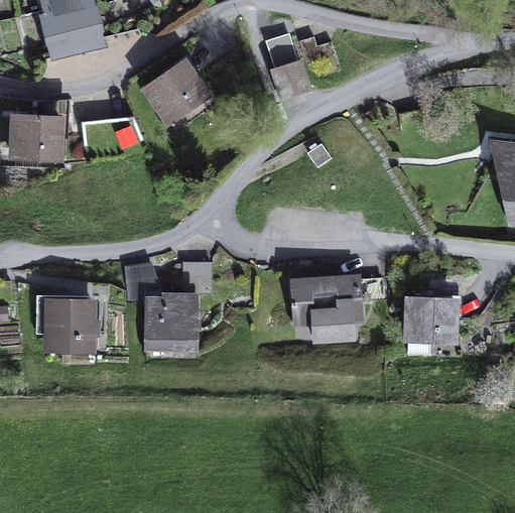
[(39,0),(42,10),(38,11),(49,58),(106,45),(102,30),(104,29),(97,1),(96,2),(95,0),(39,0)]
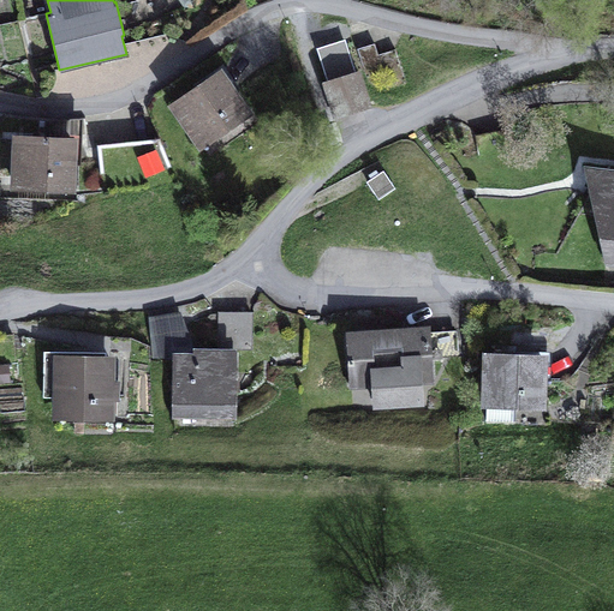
[(345,40),(317,48),(328,79),(355,71),(345,40)]
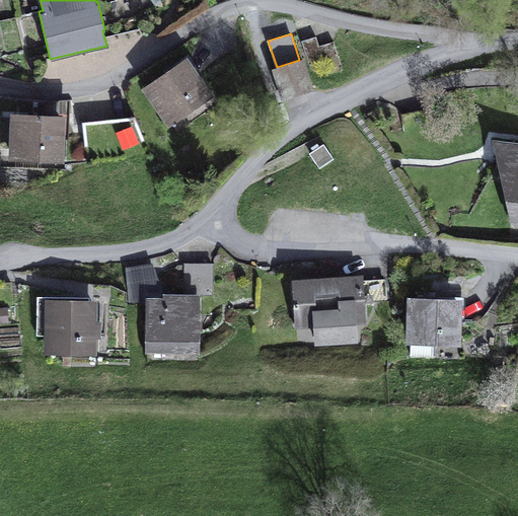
[(324,62),(327,71),(342,67),(333,40),(318,44),(315,34),(301,39),(309,67),(324,62)]
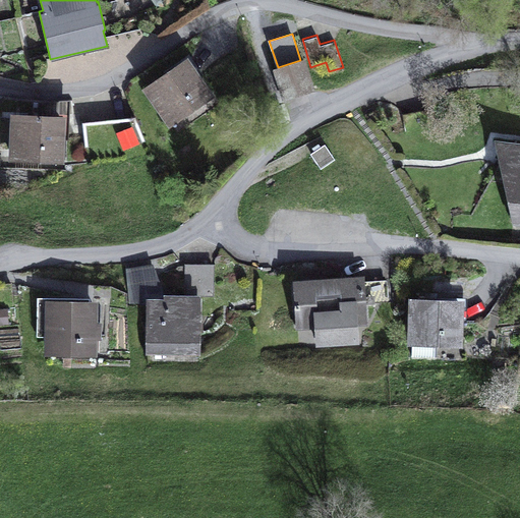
[(312,89),(303,59),(300,60),(278,67),(274,68),(283,98),(312,89)]
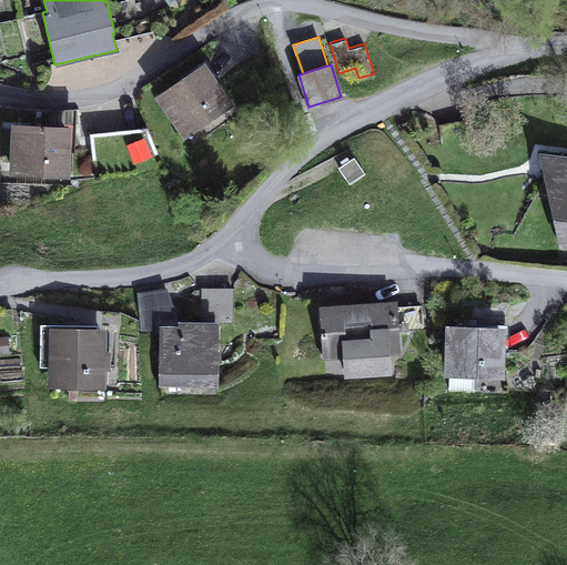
[(161,97),(184,131),(226,102),(202,68),(161,97)]
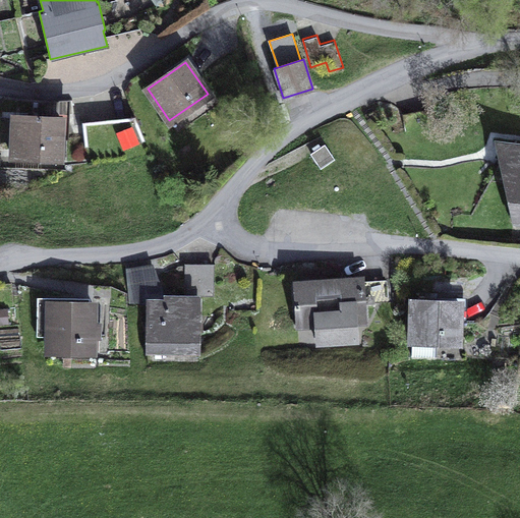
[(59,136),(67,137),(69,102),(38,100),(37,117),(60,118),(59,136)]
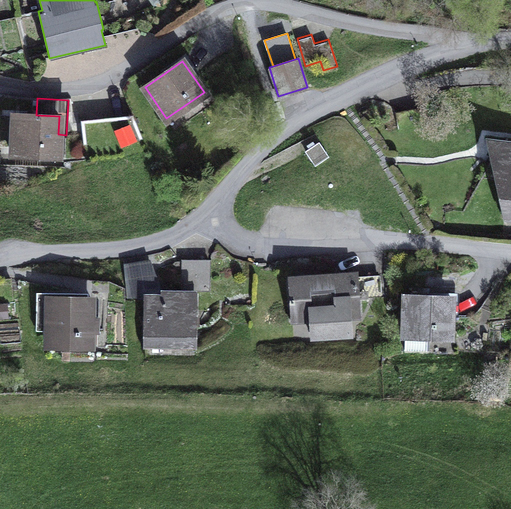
[(12,151),(57,153),(58,134),(59,116),(36,115),(14,114),(12,151)]
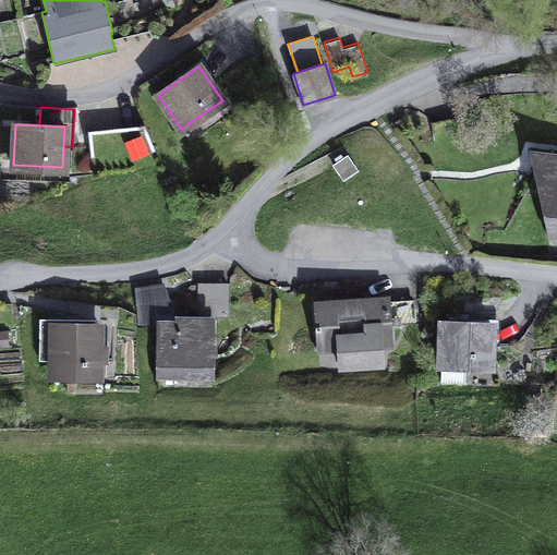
[(529,148),(533,170),(543,151),(529,148)]
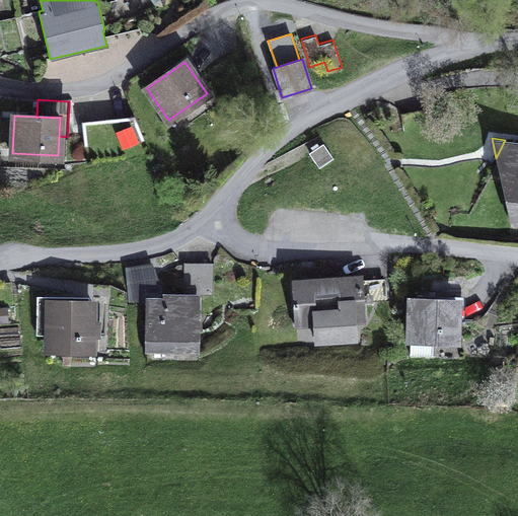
[(509,220),(517,220),(517,141),(505,140),(496,158),(497,161),(504,161),(501,179),(503,176),(509,177),(506,199),(511,199),(509,220)]
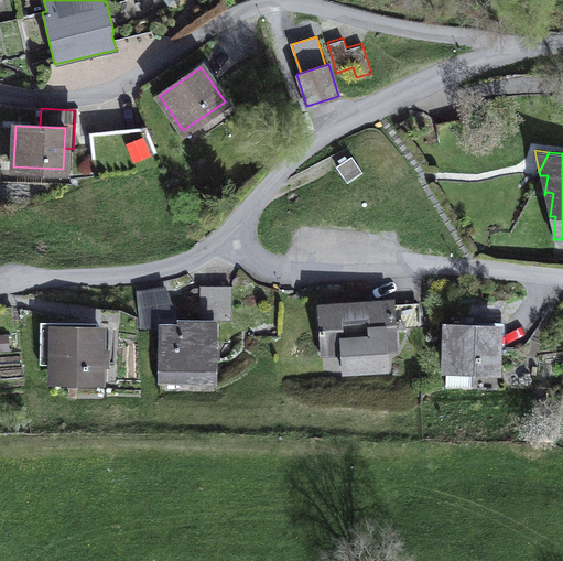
[(337,165),(346,180),(360,171),(350,155),(337,165)]
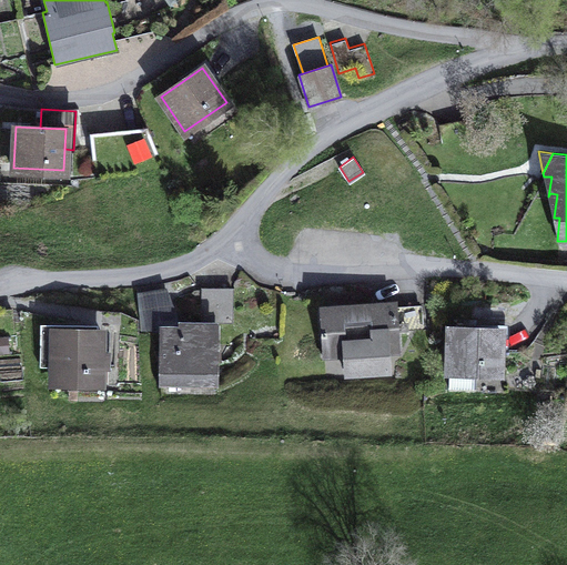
[(138,293),(141,325),(159,325),(175,326),(164,289),(138,293)]
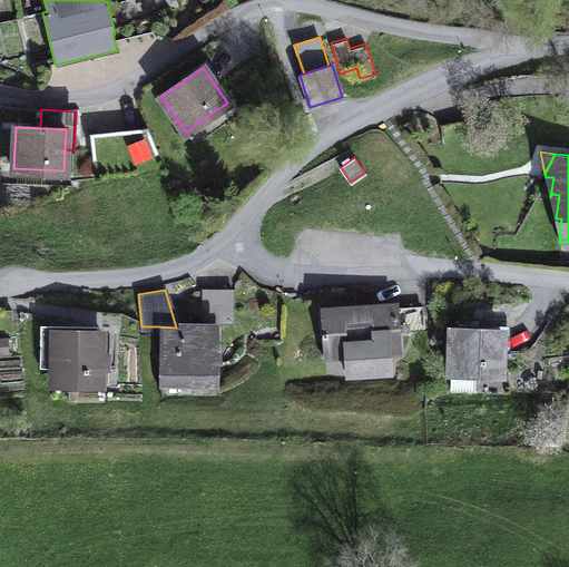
[(233,322),(233,290),(202,290),(202,322),(233,322)]
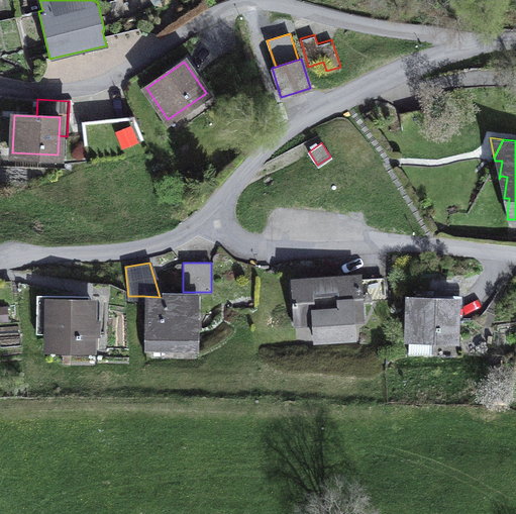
[(353,336),(351,318),(364,317),(363,299),(385,297),(384,280),(362,282),(360,277),(360,274),(290,279),(293,321),(314,320),(315,338),(353,336)]
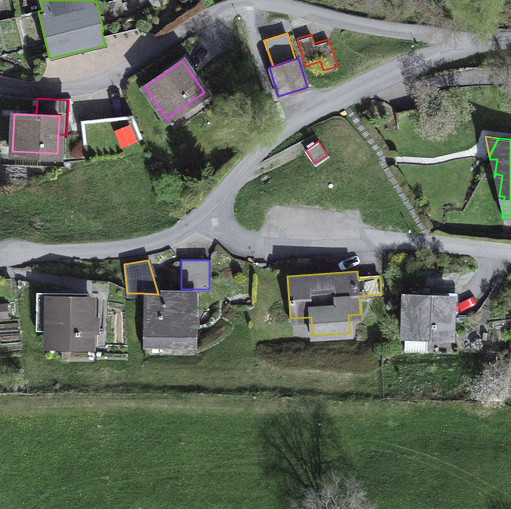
[(0,304),(12,304),(10,276),(0,277),(0,304)]
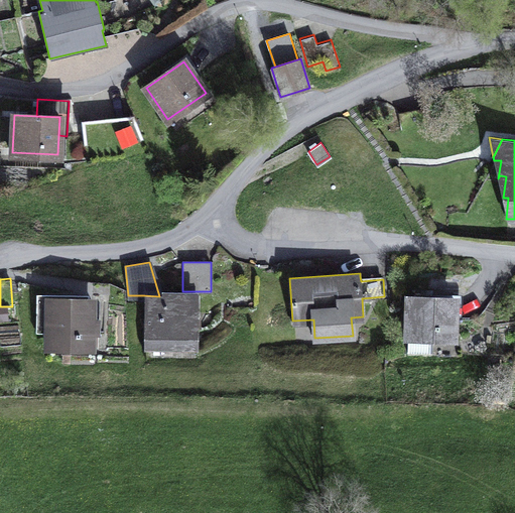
[(163,292),(163,296),(159,296),(144,295),(144,349),(198,349),(198,316),(189,316),(190,292),(163,292)]
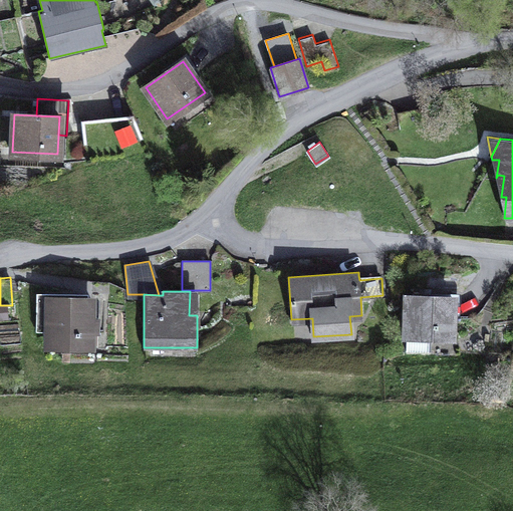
[(197,315),(198,315),(199,291),(190,291),(189,315),(197,315)]
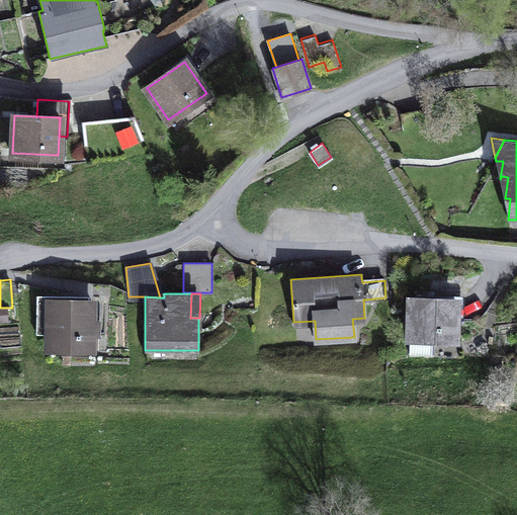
[(431,353),(431,337),(454,338),(456,301),(411,298),(409,352),(431,353)]
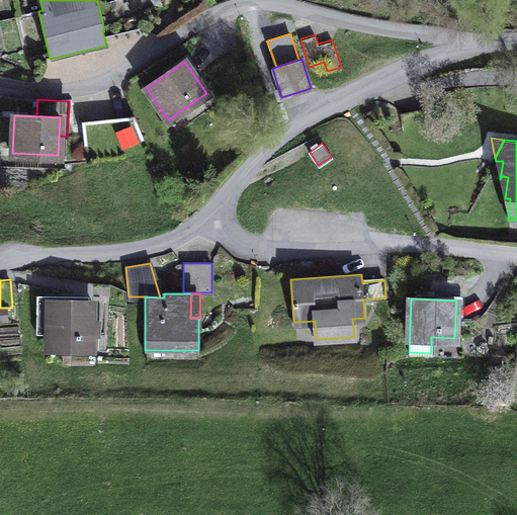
[(91,348),(91,334),(98,334),(98,320),(92,320),(92,301),(49,301),(48,347),(91,348)]
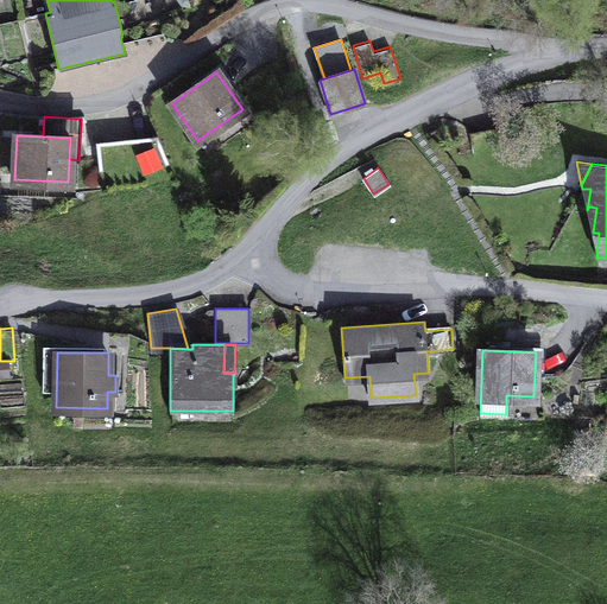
All buildings are outlined.
